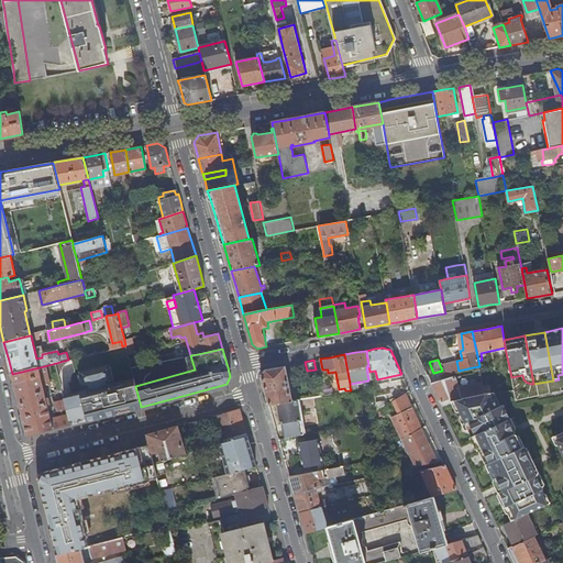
[(459,371),(456,361),(440,365),(442,371),(444,375),(459,371)]
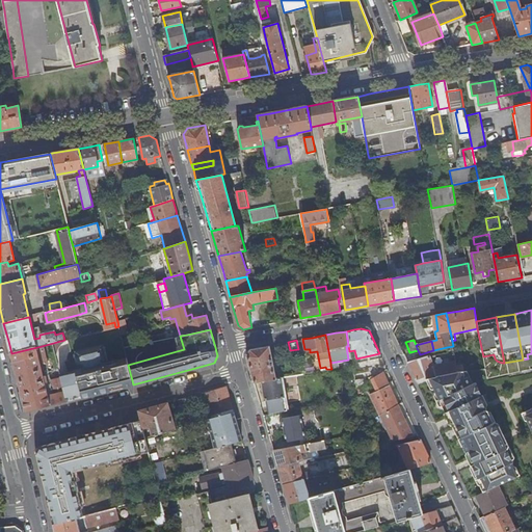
[(60,379),(67,402),(133,384),(128,365),(126,357),(106,363),(102,345),(75,352),(80,369),(59,374),(60,379)]
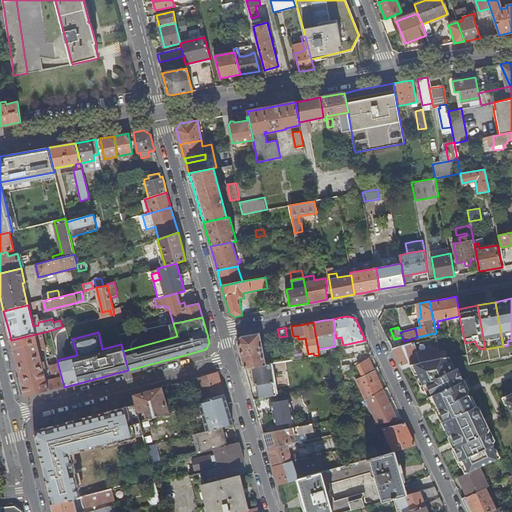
[(265,364),(259,332),(240,336),(237,342),(239,352),(244,368),(251,366),(260,365),(265,364)]
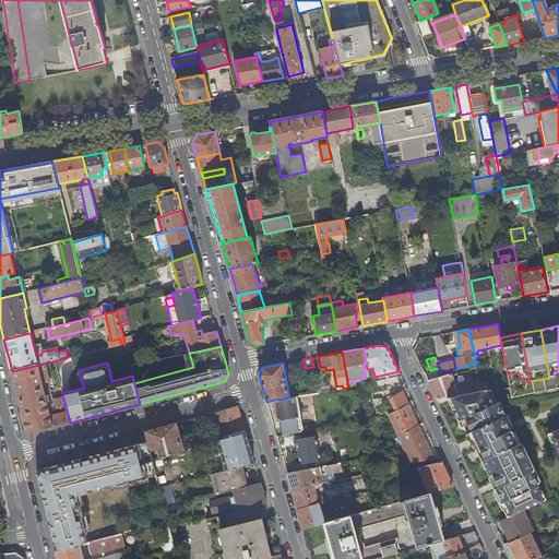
[(27,432),(70,423),(63,399),(54,401),(44,364),(12,371),(19,397),(27,432)]
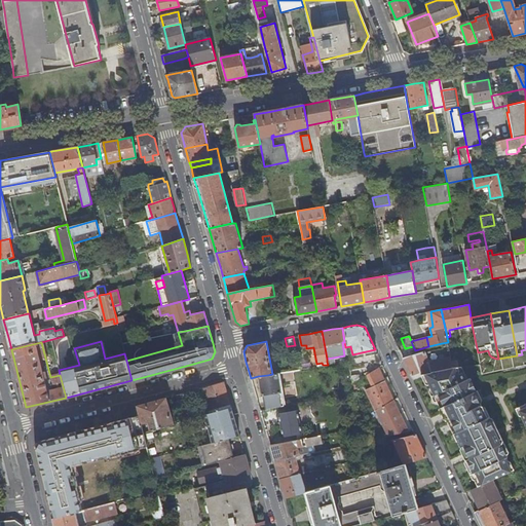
[(425,351),(403,359),(411,376),(425,374),(453,368),(448,342),(442,343),(444,358),(428,362),(425,351)]
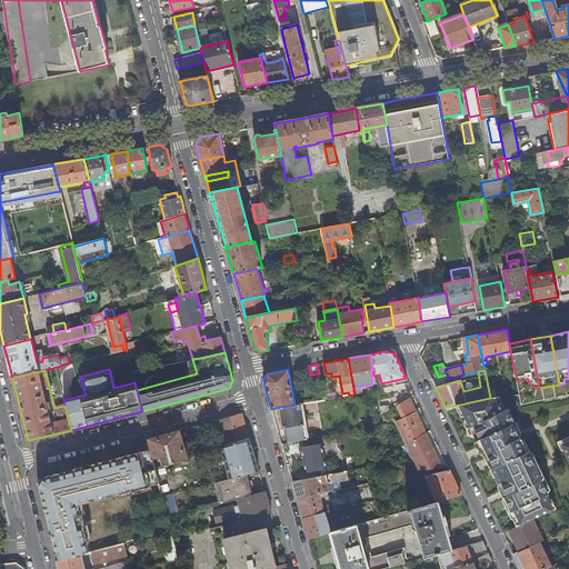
[(325,399),(336,397),(333,390),(329,391),(327,381),(320,382),(325,399)]
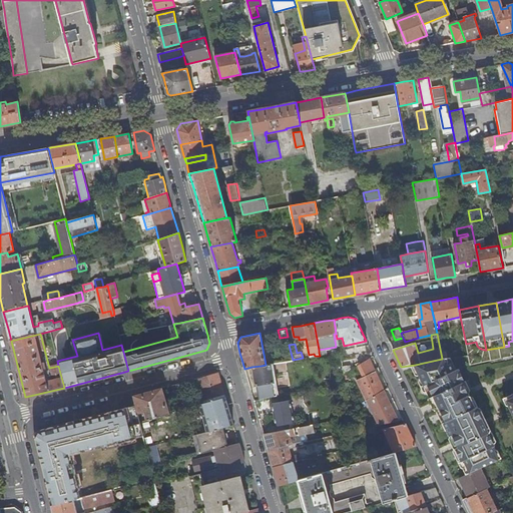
[(375,373),(380,370),(379,369),(373,356),(358,364),(364,378),(357,381),(366,400),(367,399),(383,390),(375,373)]
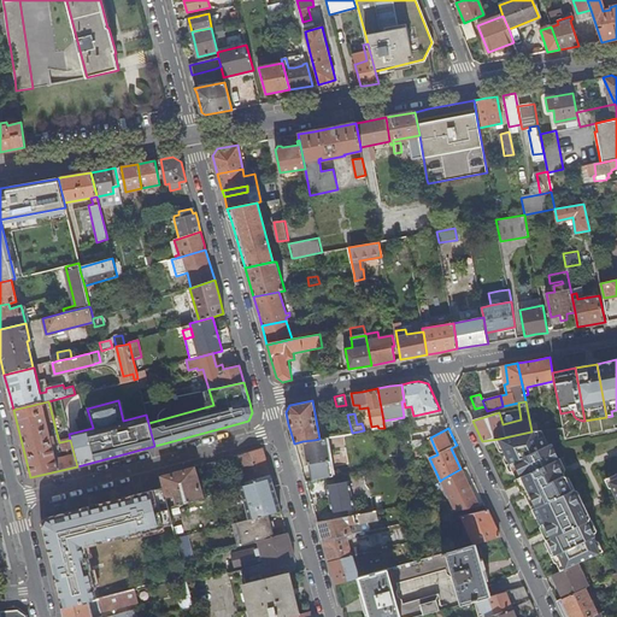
[(532,432),(499,439),(517,479),(523,491),(532,510),(538,507),(541,516),(539,517),(544,527),(546,532),(550,529),(553,536),(548,539),(550,540),(558,559),(563,570),(577,563),(598,554),(591,538),(593,536),(580,507),(571,489),(569,491),(560,472),(556,460),(548,445),(545,446),(541,438),(539,439),(538,432),(532,433),(532,432)]
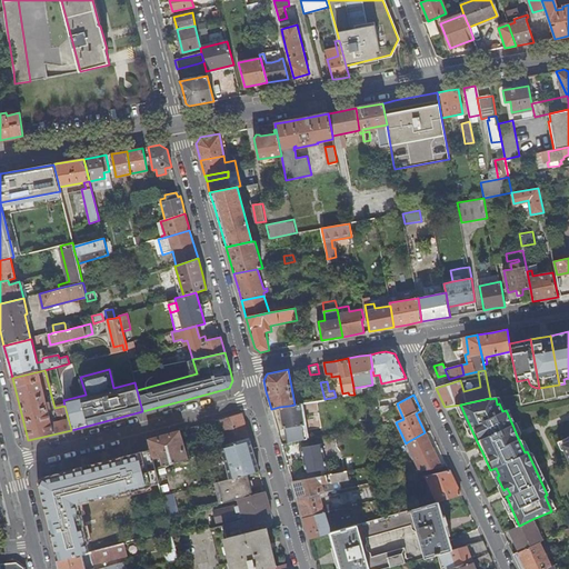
[(299,403),(295,405),(289,406),(279,407),(283,428),(286,428),(287,437),(303,433),(301,425),(302,425),(299,403)]
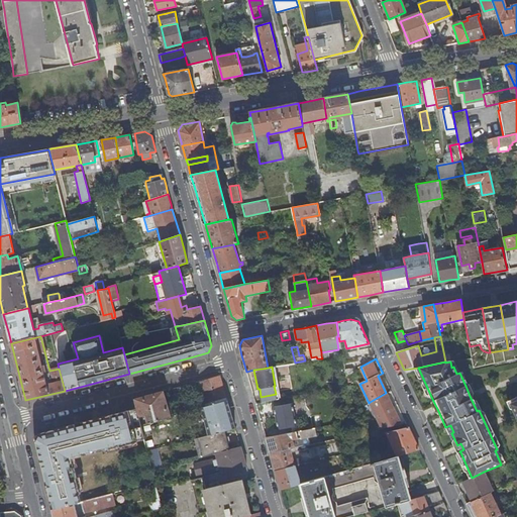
[(461,372),(459,373),(466,386),(468,385),(461,372)]
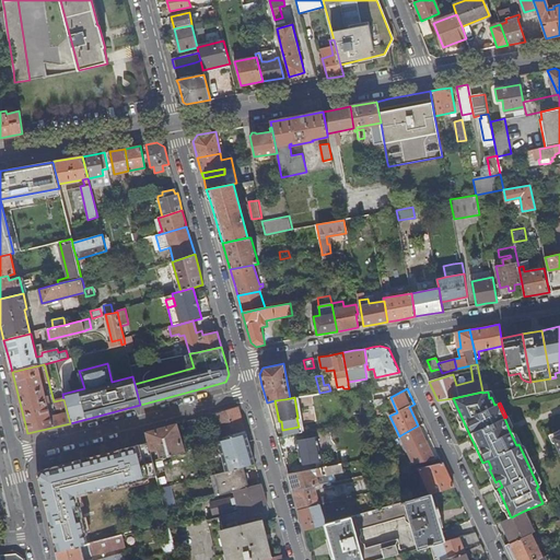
[(237,407),(214,413),(221,441),(246,433),(237,407)]
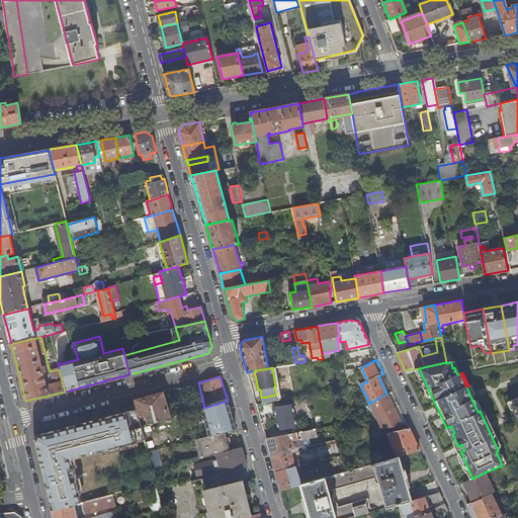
[(135,400),(137,409),(138,409),(140,418),(144,417),(143,415),(146,414),(149,424),(171,418),(163,392),(157,394),(135,400)]
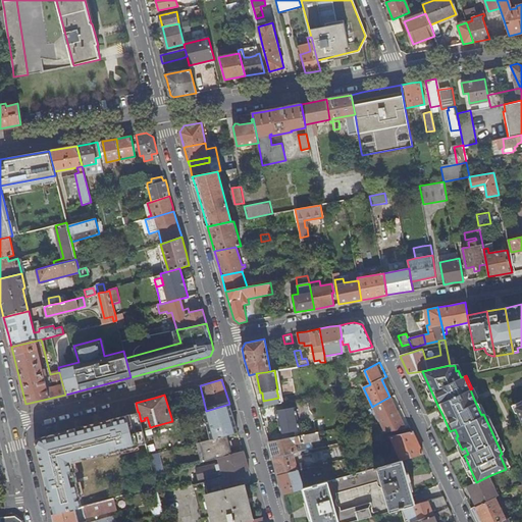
[(385,432),(405,428),(395,406),(390,397),(389,397),(373,406),(385,432)]
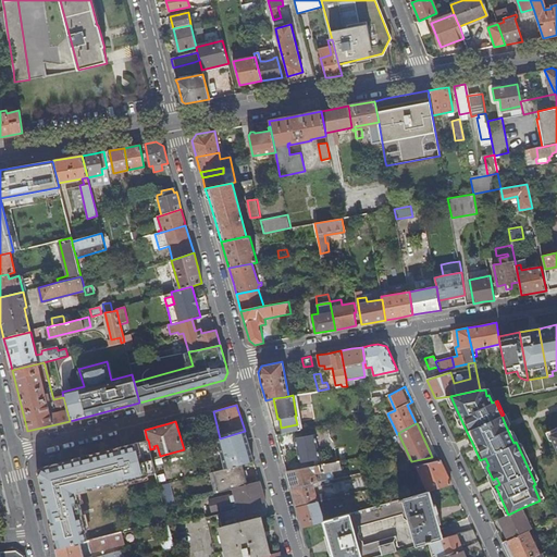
[(220,438),(217,440),(224,469),(231,467),(242,465),(254,461),(249,447),(248,444),(245,431),(220,438)]
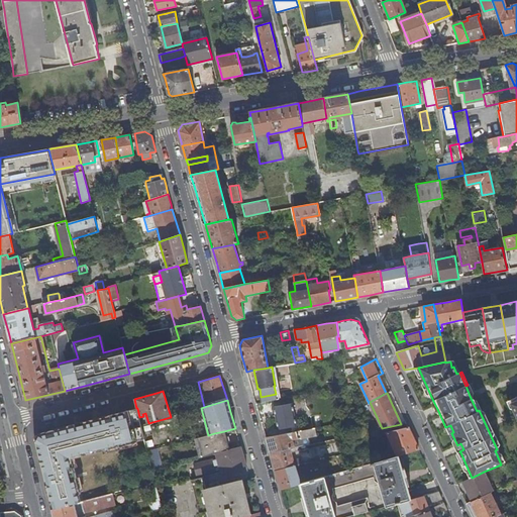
[(295,415),(293,403),(274,407),(278,429),(297,425),(296,422),(298,422),(298,417),(300,417),(300,415),(295,415)]
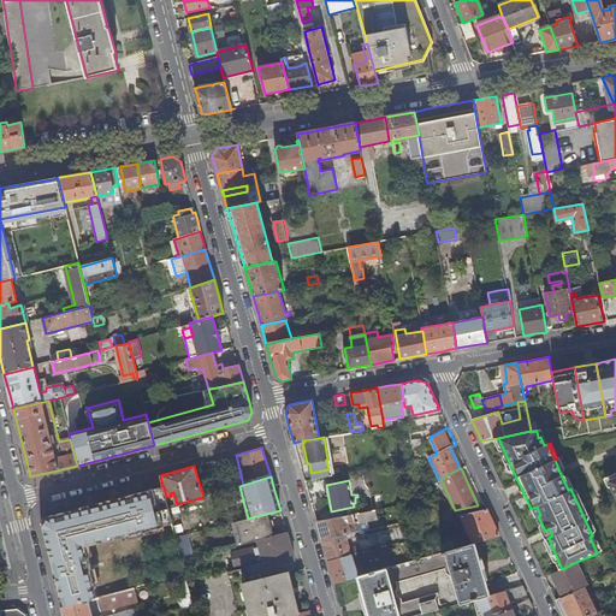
[(166,497),(164,486),(163,486),(75,508),(75,510),(46,517),(41,525),(61,608),(96,598),(83,546),(172,523),(166,497)]
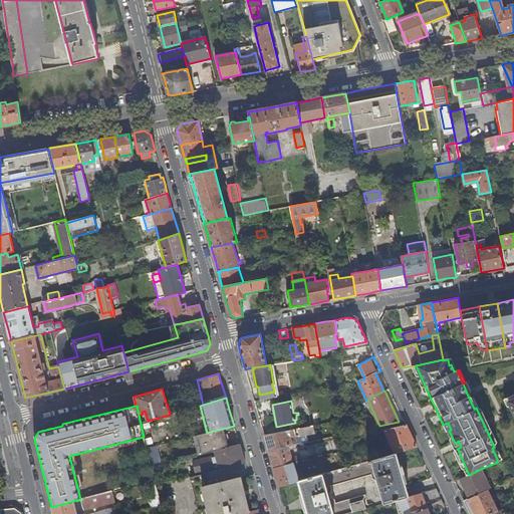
[(396,453),(416,447),(412,437),(406,425),(383,430),(395,453),(396,453)]
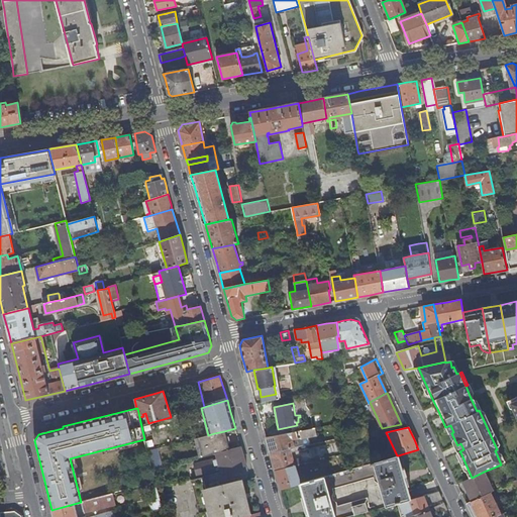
[(316,435),(315,428),(266,437),(268,445),(270,452),(286,449),(290,448),(307,444),(310,443),(308,436),(316,435)]
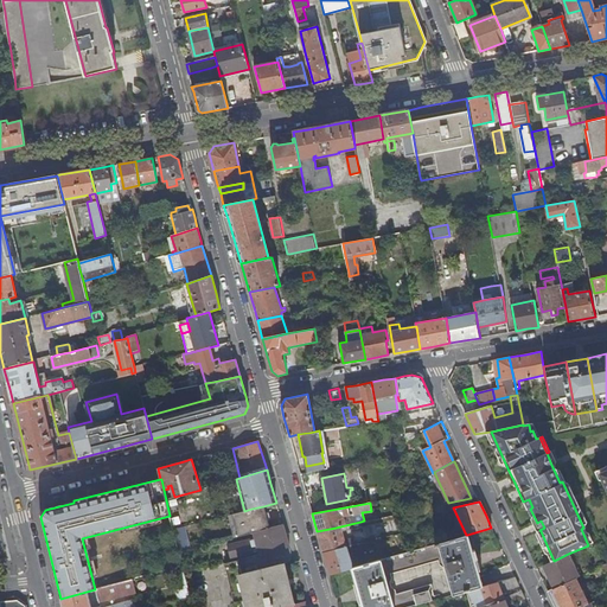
[(251,509),(244,511),(232,513),(238,536),(254,532),(269,528),(263,506),(251,509)]
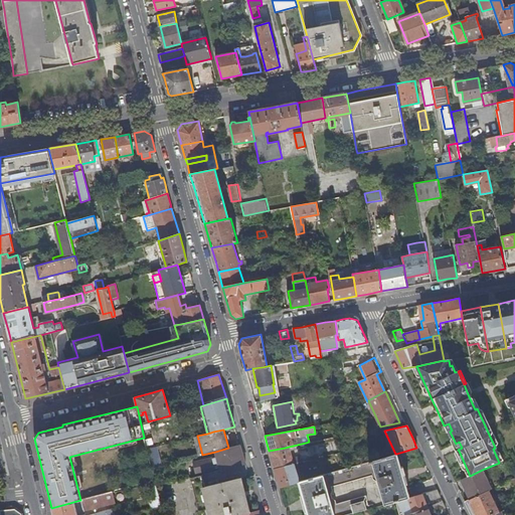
[(456,452),(459,451),(458,450),(462,448),(459,442),(456,444),(454,440),(452,443),(455,448),(456,452)]
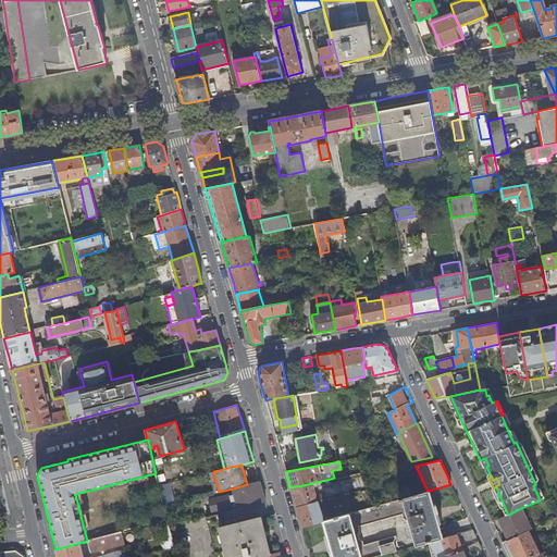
[(237,508),(264,502),(264,499),(262,493),(259,482),(247,484),(233,489),(234,494),(209,500),(211,511),(236,505),(237,508)]
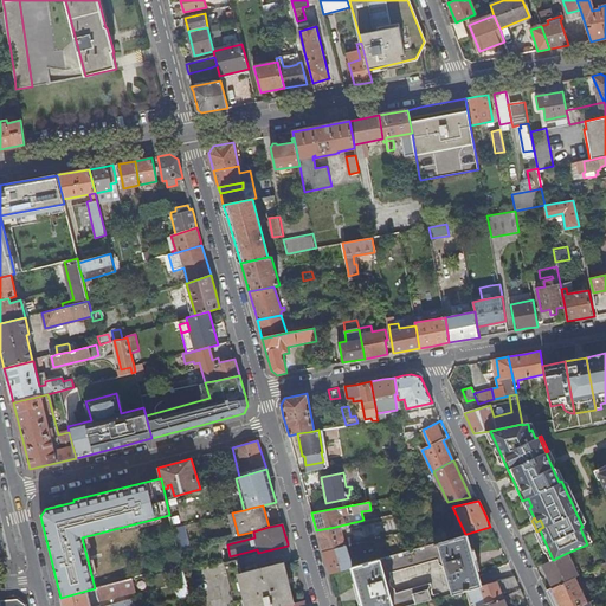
[(182,526),(173,529),(175,537),(179,549),(188,547),(182,526)]
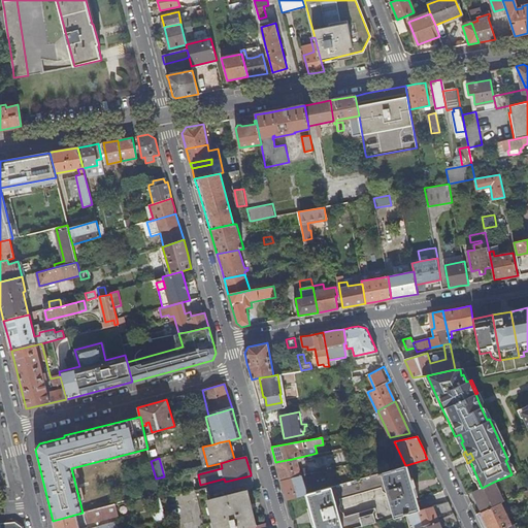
[(281,481),(301,475),(296,458),(292,459),(275,462),(278,472),(278,473),(281,481)]
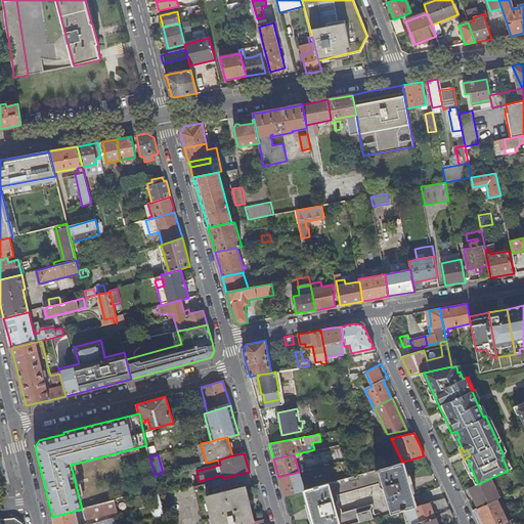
[(402,510),(416,506),(403,462),(402,462),(353,476),(310,488),(304,490),(313,523),(352,523),(369,519),(373,519),(368,505),(336,514),(332,496),(383,482),(392,513),(402,510)]
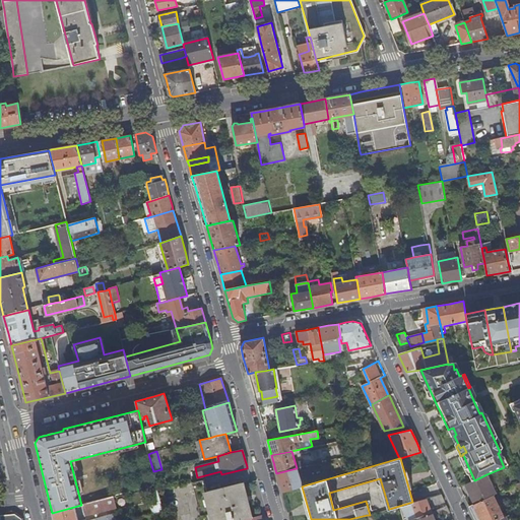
[(302,484),(297,468),(276,473),(279,485),(281,492),(302,486),(302,484)]
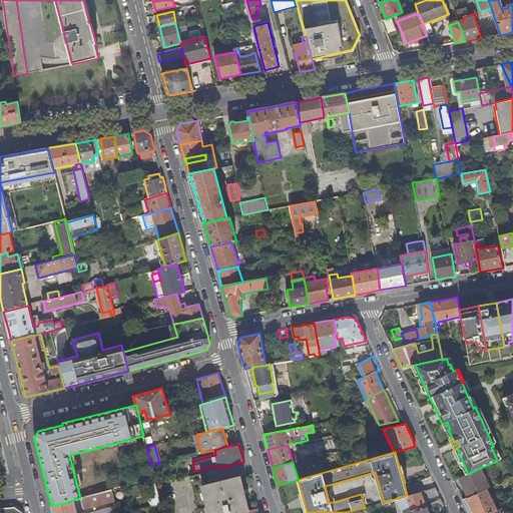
[(462,482),(469,497),(487,489),(489,488),(480,468),(468,474),(466,475),(460,478),(462,482)]
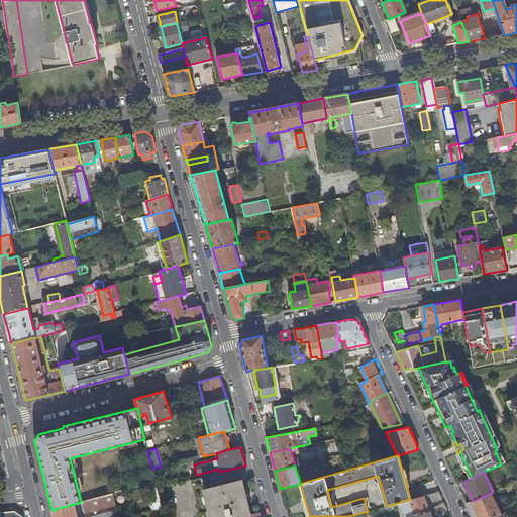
[(241,516),(249,515),(240,479),(207,488),(204,476),(192,479),(201,516),(241,516)]
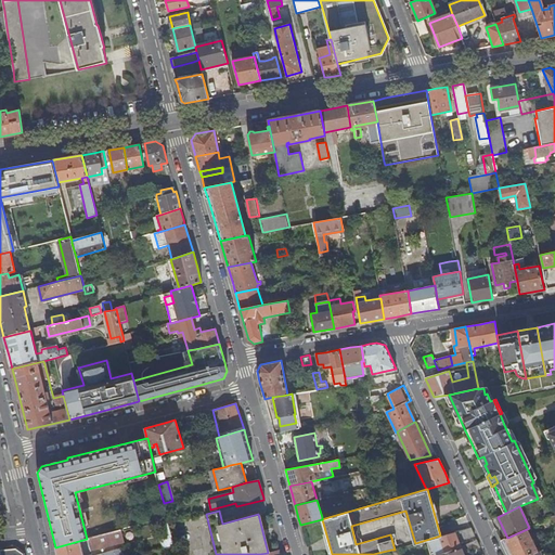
[(460,540),(474,536),(474,534),(473,532),(470,527),(456,531),(460,540)]
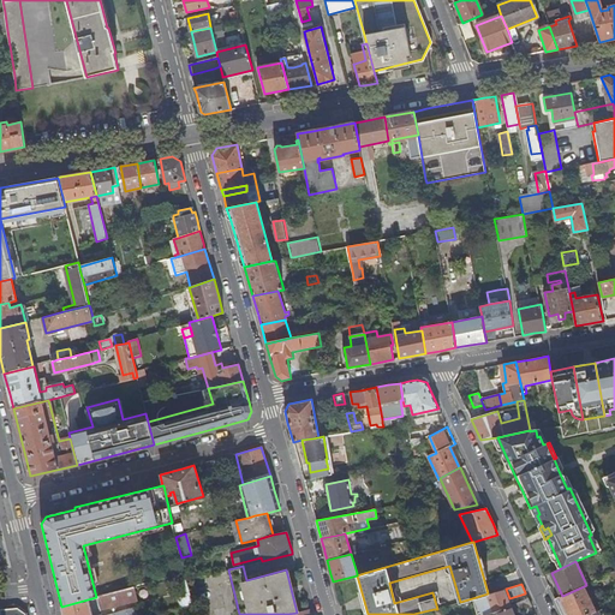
[(562,614),(587,614),(596,611),(584,586),(562,596),(555,599),(562,614)]
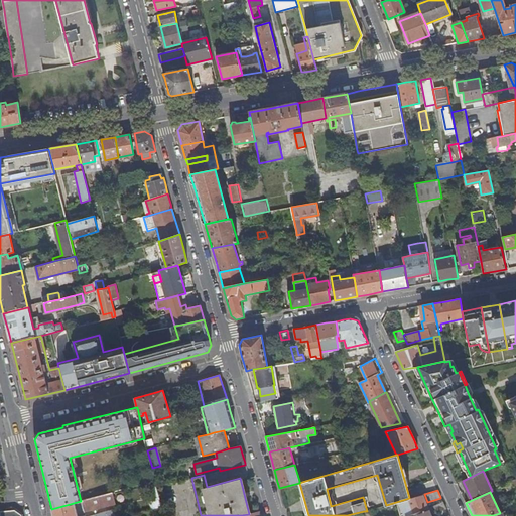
[(81,501),(51,509),(52,515),(113,515),(113,511),(93,515),(78,515),(77,511),(79,511),(79,510),(82,509),(83,512),(115,504),(113,493),(112,493),(81,501)]
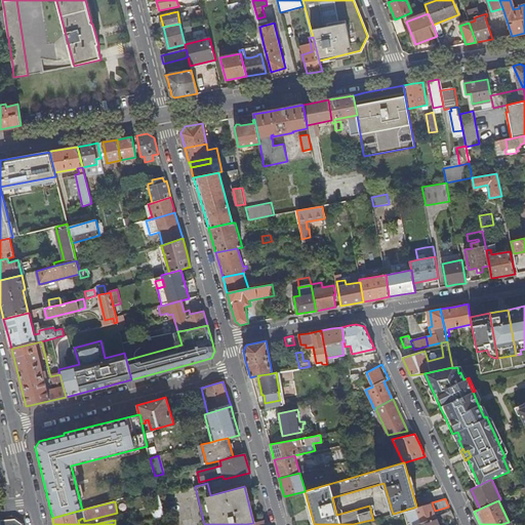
[(443,521),(453,517),(450,510),(440,515),(439,513),(434,515),(429,503),(416,507),(403,511),(408,524),(411,524),(414,524),(417,524),(426,520),(435,516),(435,517),(439,515),(441,520),(443,521)]
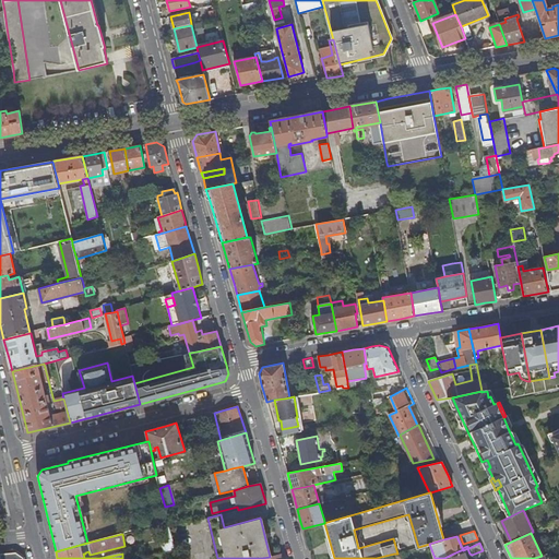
[(164,543),(166,552),(176,550),(174,540),(164,543)]
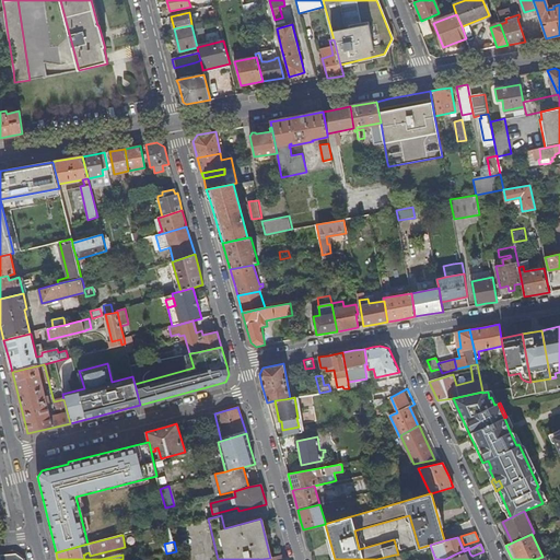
[(467,559),(464,551),(464,550),(454,555),(445,559),(442,559),(467,559)]
